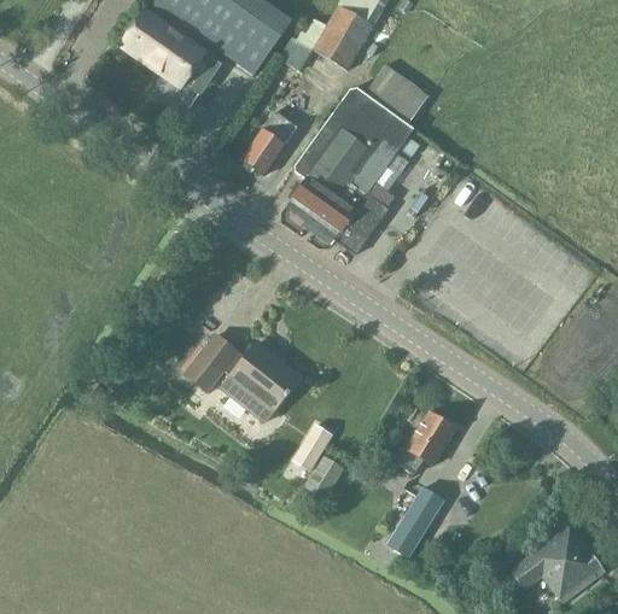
[(145,0),(255,76),(292,19),(263,0),(145,0)]
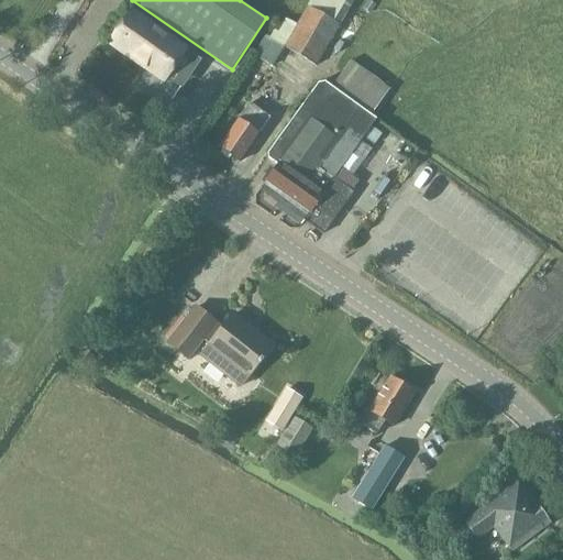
[(309,0),(297,24),(285,45),(317,64),(341,23),(335,20),(346,0),(309,0)]
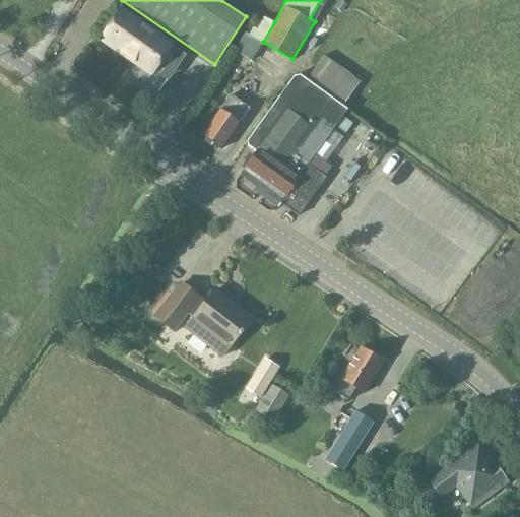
[(139,64),(153,74),(174,42),(166,36),(121,5),(100,37),(139,64)]
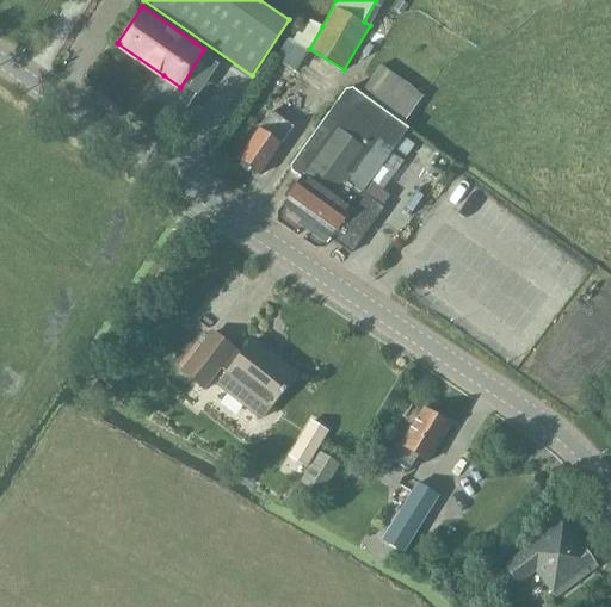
[(423,94),(381,63),(362,90),(405,121),(423,94)]
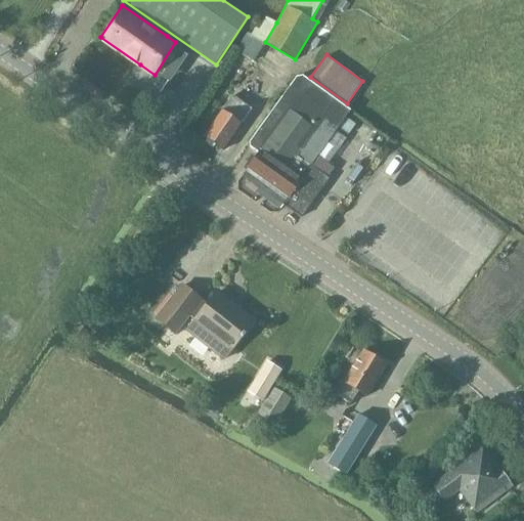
[(259,152),(248,167),(289,196),(284,203),(301,216),(329,178),(329,177),(328,176),(326,175),(334,166),(326,161),(337,146),(344,152),(344,150),(338,145),(348,131),(355,135),(349,130),(359,116),(365,120),(366,119),(350,107),(346,104),(302,74),(296,75),(250,141),(250,145),(259,152)]
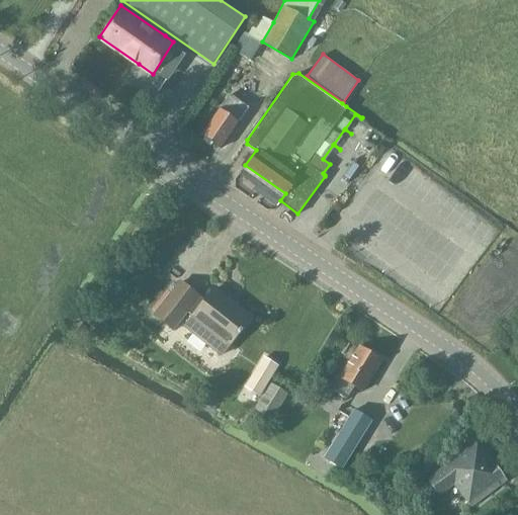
[(232,95),(203,136),(220,147),(248,107),(232,95)]
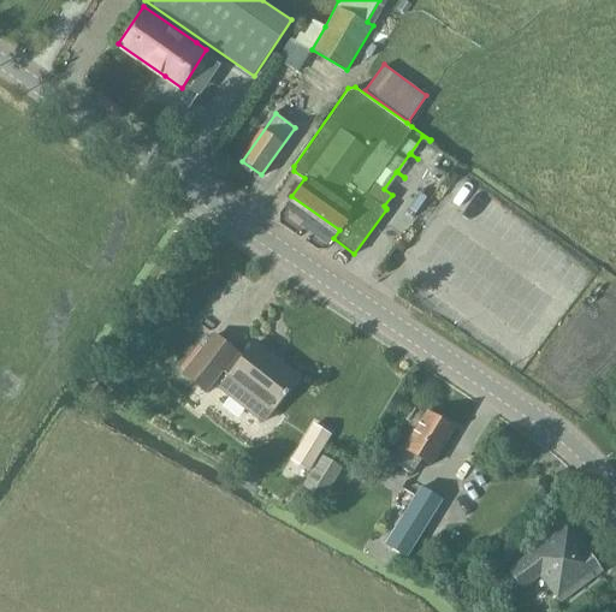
[(264,421),(272,410),(300,375),(255,342),(246,355),(214,331),(181,374),(206,392),(224,369),(229,374),(219,386),(264,421)]
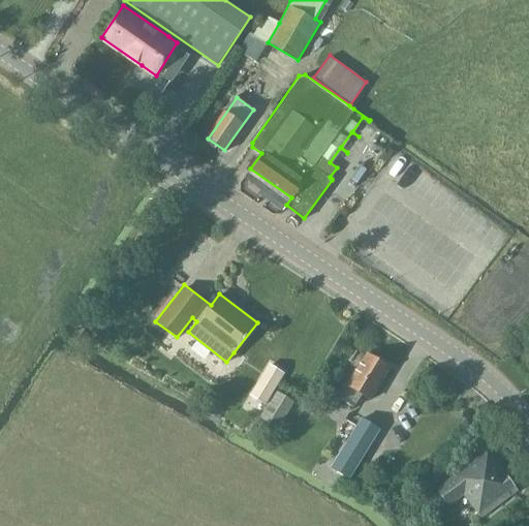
[(371,400),(392,366),(367,350),(346,384),(347,385),(340,397),(354,406),(362,394),(371,400)]
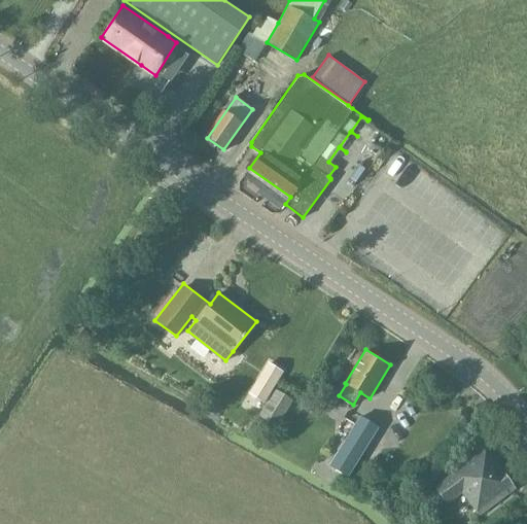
[(249,391),(265,400),(283,370),(268,359),(249,391)]
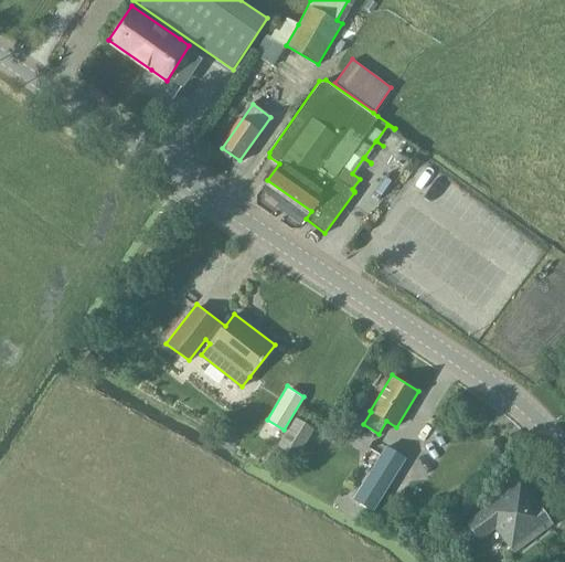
[(278,444),(296,456),(315,426),(296,415),(278,444)]
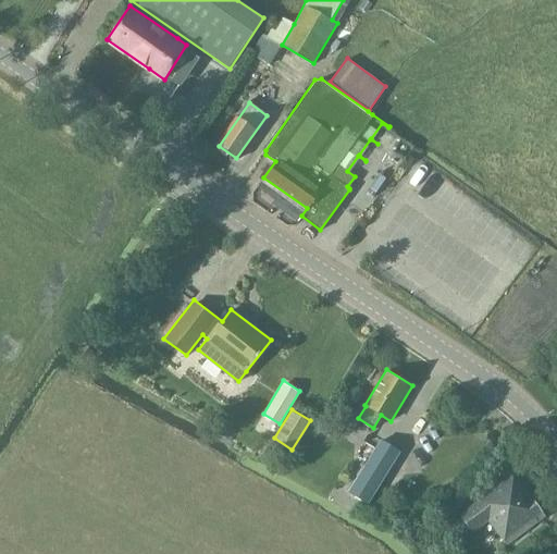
[(400,451),(381,439),(349,491),(368,504),(400,451)]
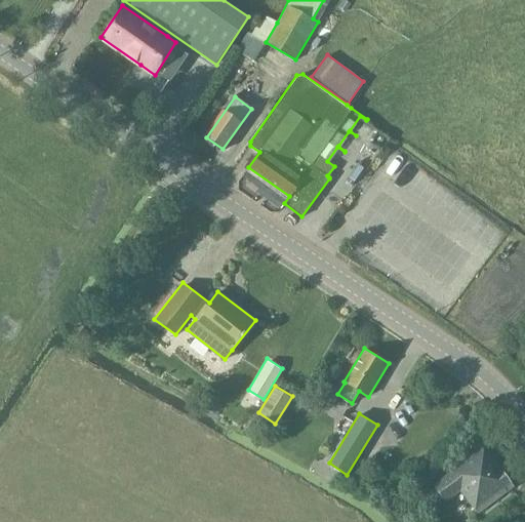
[(433,482),(440,491),(445,498),(460,488),(477,511),(514,485),(493,456),(491,457),(483,446),(433,482)]
